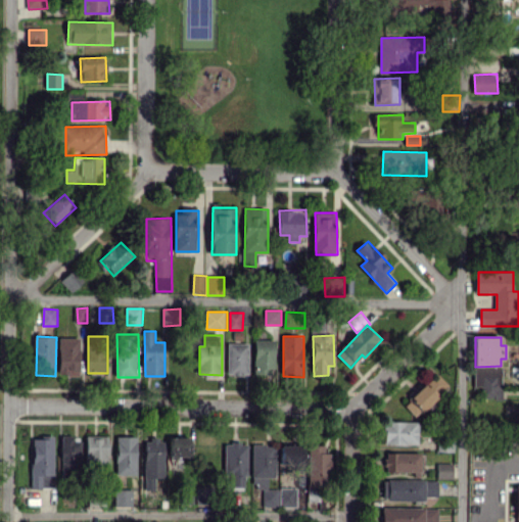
[(59,376),(81,376),(82,338),(60,338),(59,376)]
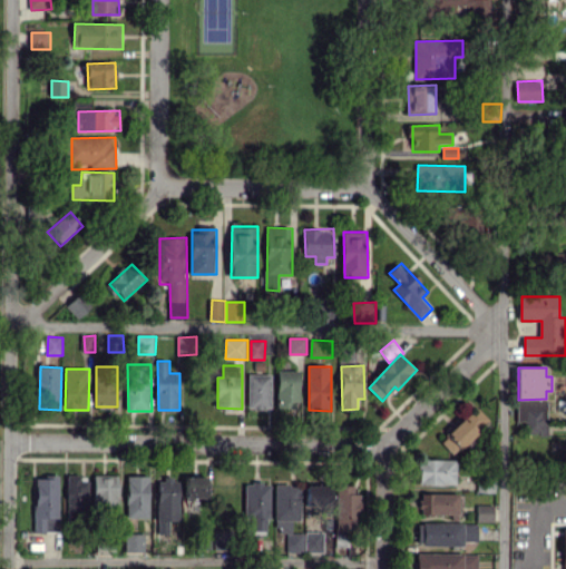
[(302,371),(280,370),(279,409),(301,409),(302,371)]
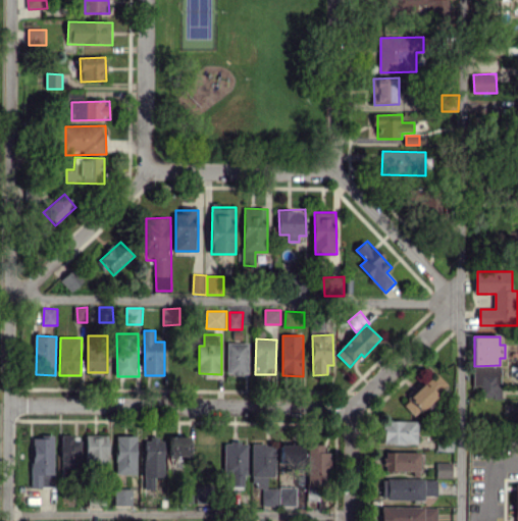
[(250,344),(229,343),(228,374),(250,375),(250,344)]
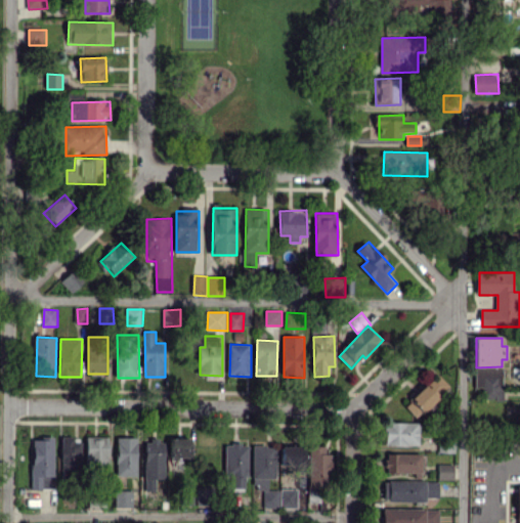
[(477,387),(485,388),(485,400),(505,400),(505,369),(477,368),(477,387)]
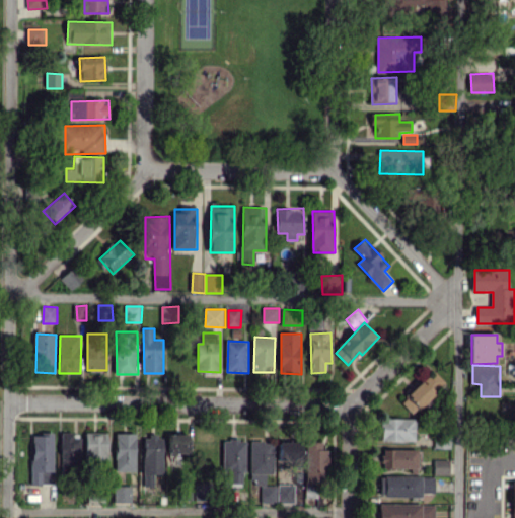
[(414,415),(447,384),(435,370),(401,401),(414,415)]
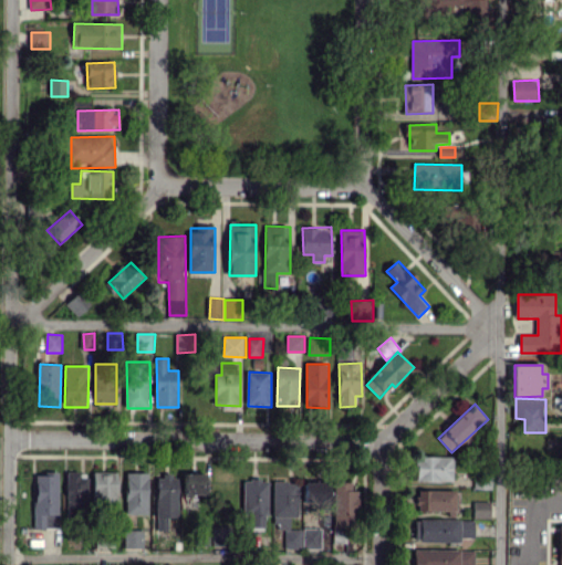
[(455,457),(418,457),(418,482),(455,482),(455,457)]
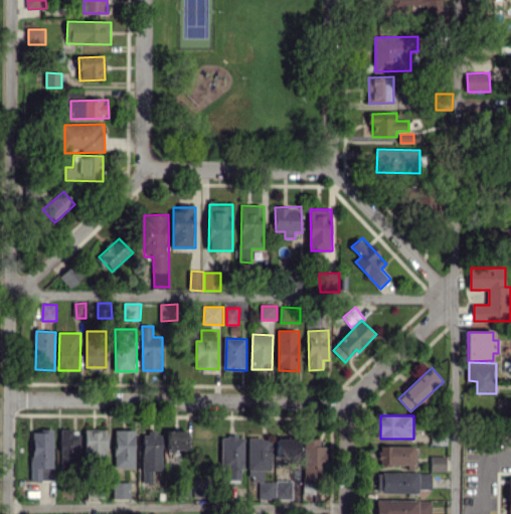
[(55,431),(33,430),(33,481),(54,481),(55,431)]
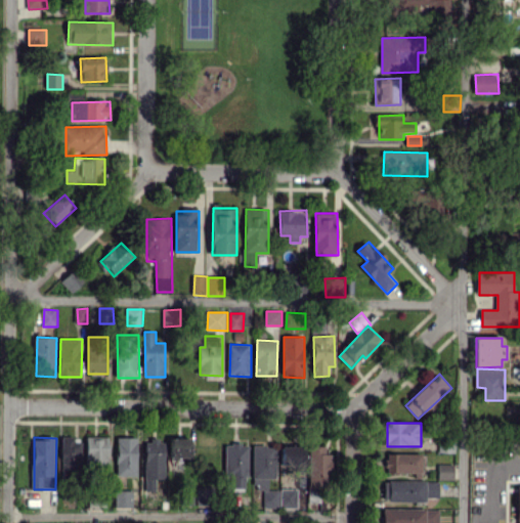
[(63,472),(83,471),(83,437),(63,437),(63,472)]
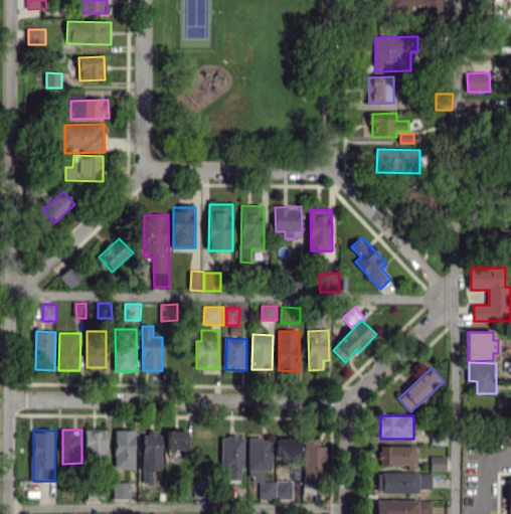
[(108,430),(87,430),(87,459),(101,458),(101,464),(109,464),(108,430)]
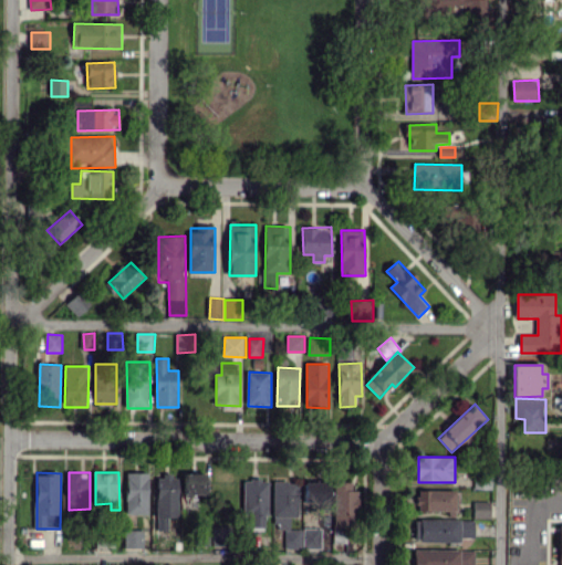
[(127,514),(149,515),(151,473),(128,472),(127,514)]
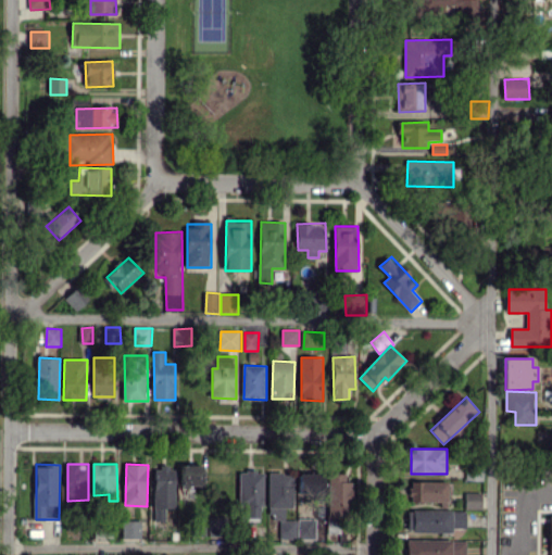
[(203,487),(204,466),(183,465),(183,486),(203,487)]
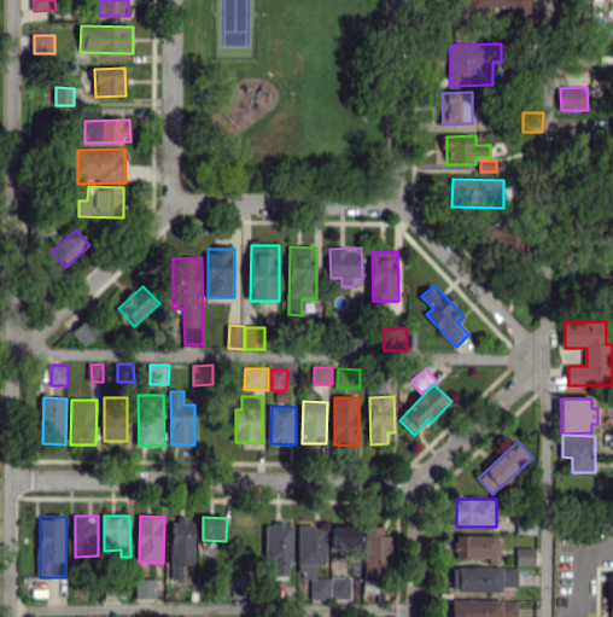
[(196,521),(173,521),(173,580),(186,580),(186,566),(197,566),(196,521)]
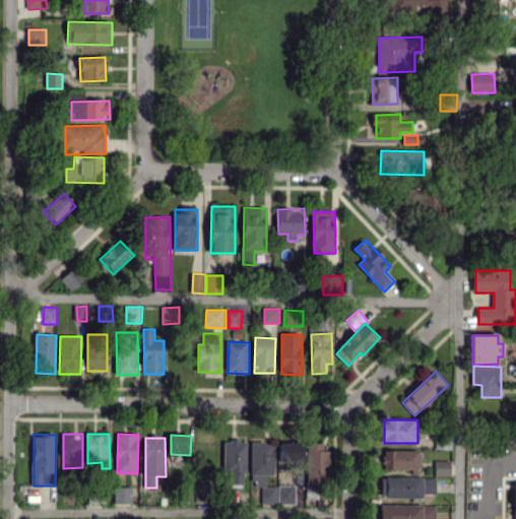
[(226,485),(244,485),(245,474),(248,474),(249,442),(227,441),(226,485)]
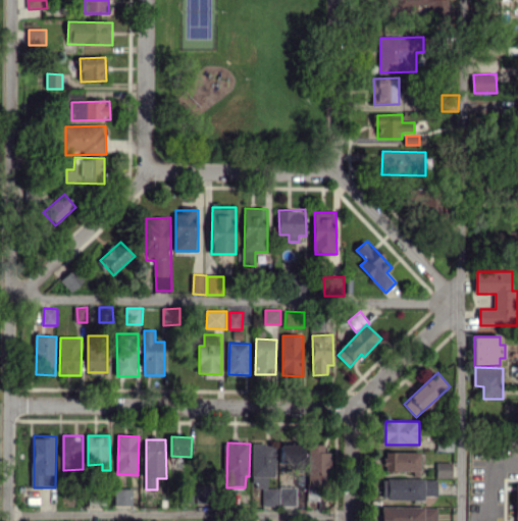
[(264,487),(264,506),(278,506),(278,489),(269,489),(269,477),(277,477),(278,446),(254,445),(253,487),(264,487)]
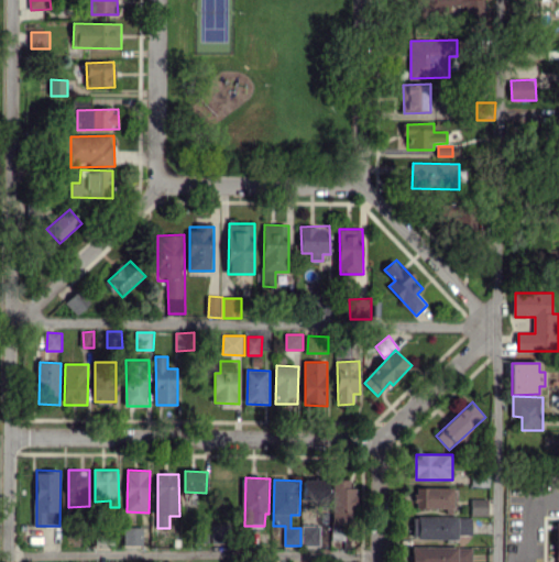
[(328,502),(329,481),(305,480),(304,500),(328,502)]
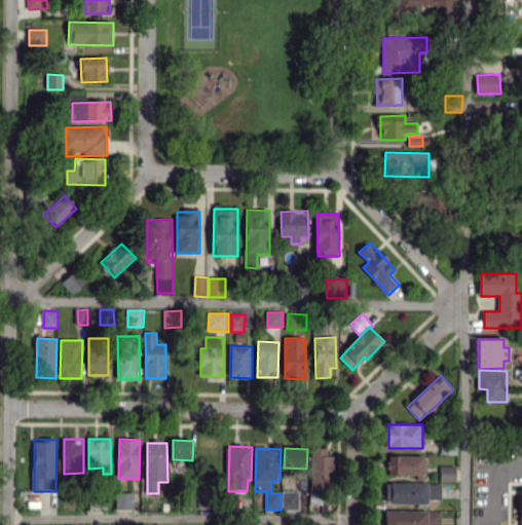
[(333,448),(313,448),(311,503),(323,504),(323,489),(332,489),(333,448)]
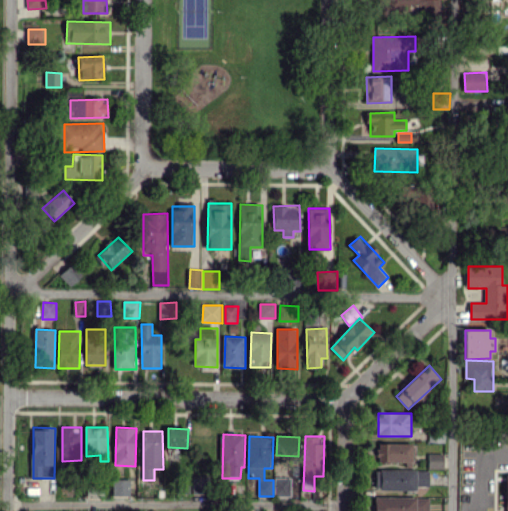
[(414,443),(378,444),(378,463),(414,463),(414,443)]
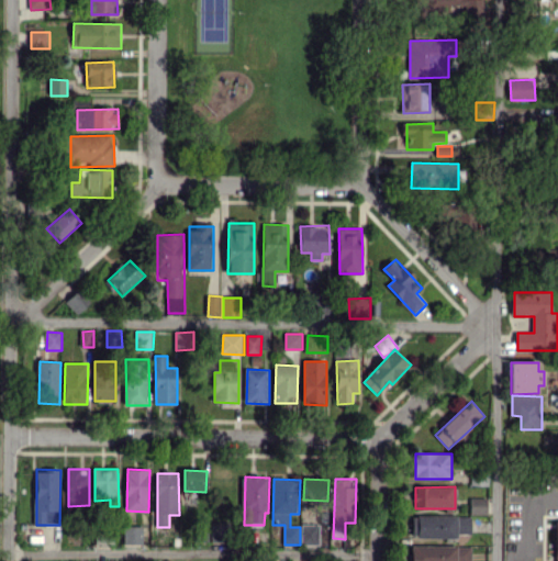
[(472,515),(490,515),(490,498),(472,498),(472,515)]
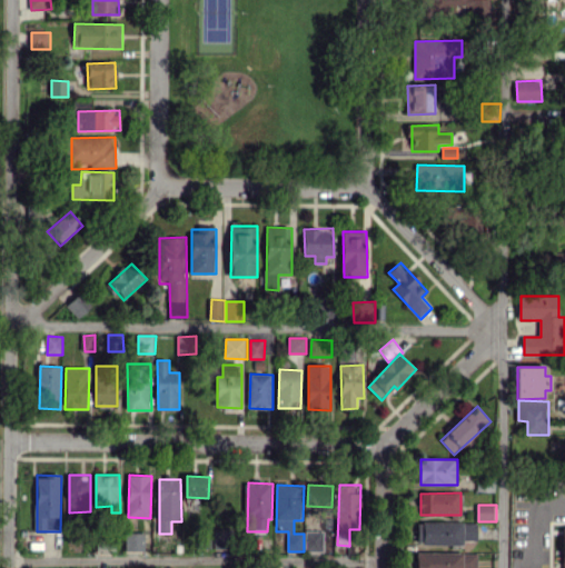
[(466,546),(466,541),(478,541),(479,522),(418,522),(418,532),(425,532),(424,546),(466,546)]
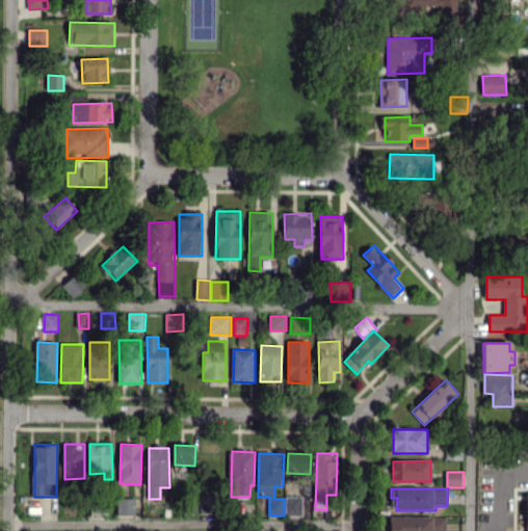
[(218,513),(218,495),(202,495),(203,513),(218,513)]
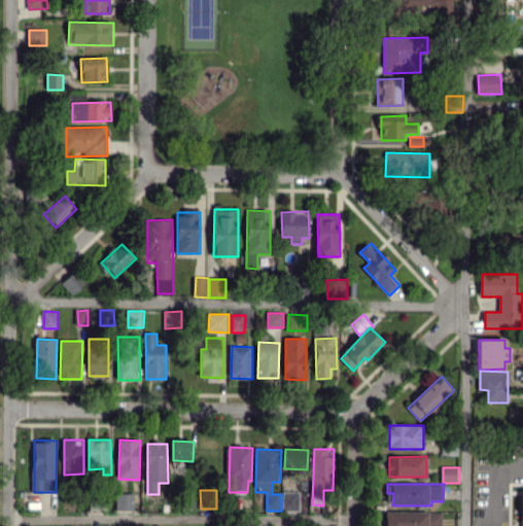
[(301,492),(283,492),(284,512),(301,512),(301,492)]
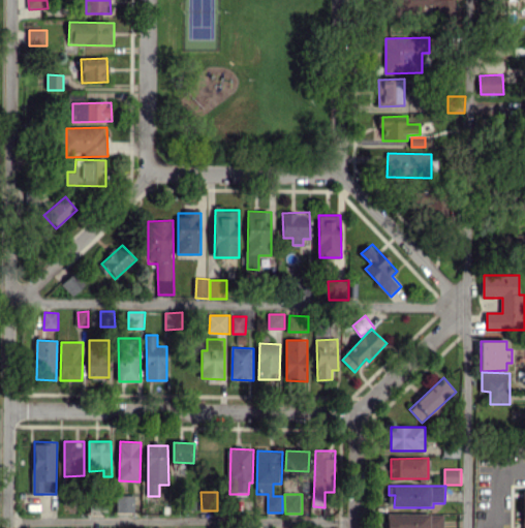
[(136,496),(119,495),(119,513),(136,513),(136,496)]
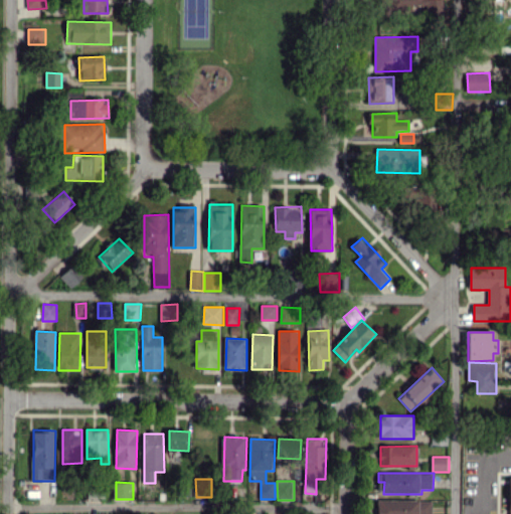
[(433,513),(434,501),(378,500),(378,513),(433,513)]
